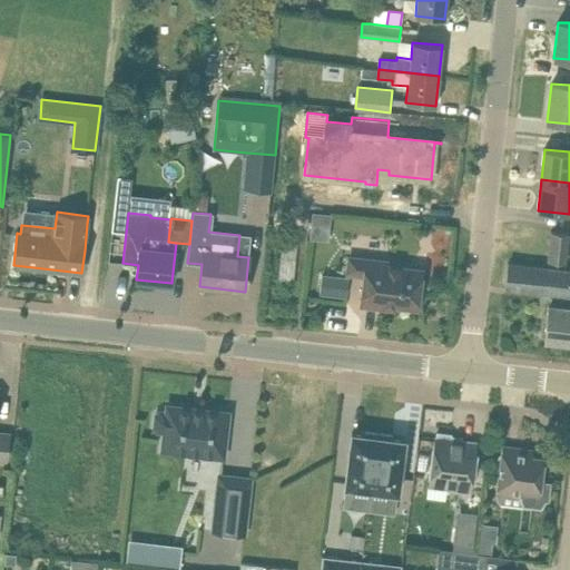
[(548,261),(566,263),(568,233),(551,232),(548,261)]
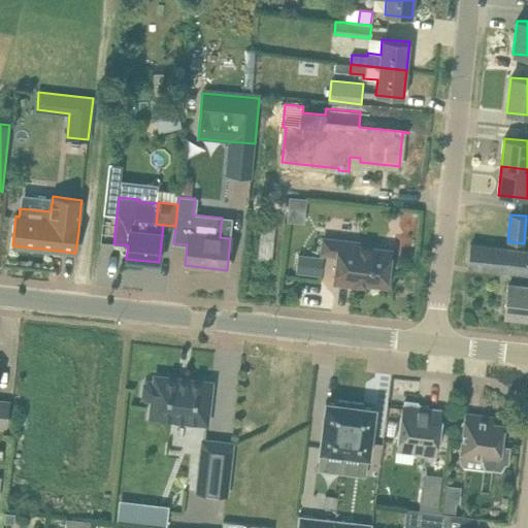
[(322,254),(337,256),(334,283),(357,285),(357,282),(387,285),(391,250),(359,245),(359,242),(324,237),(322,254)]
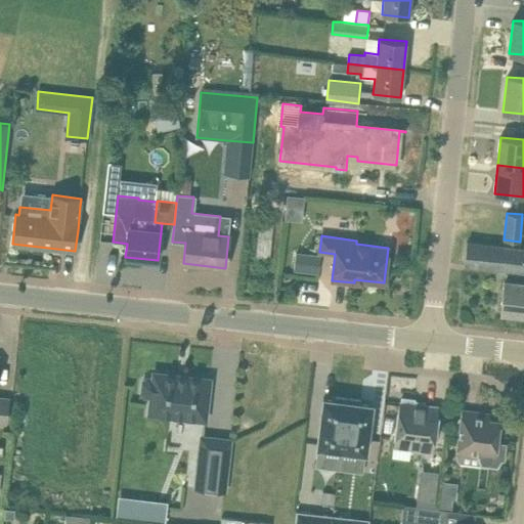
[(507,269),(506,279),(504,279),(500,312),(523,314),(523,281),(522,281),(523,263),(523,248),(467,242),(465,265),(507,269)]
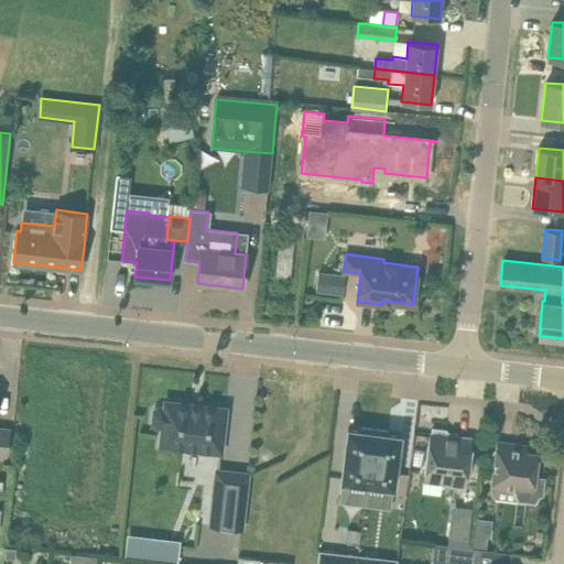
[(318,271),(316,292),(343,294),(345,274),(318,271)]
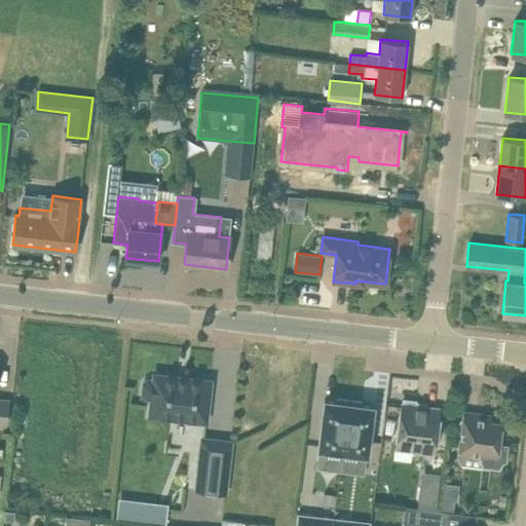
[(211,380),(154,374),(153,380),(148,379),(144,383),(143,393),(146,398),(151,398),(149,415),(207,421),(211,380)]
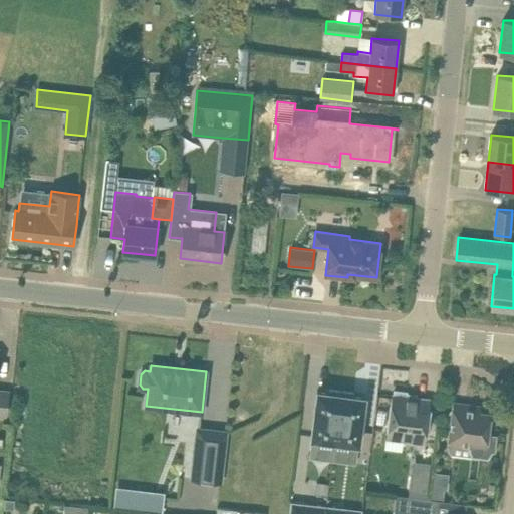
[(329,393),(317,391),(311,438),(334,441),(341,391),(329,389),(329,393)]
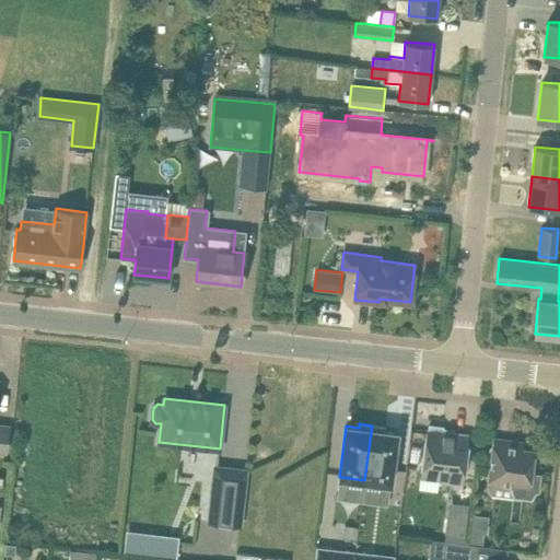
[(0,451),(7,452),(7,447),(9,426),(0,424),(0,451)]
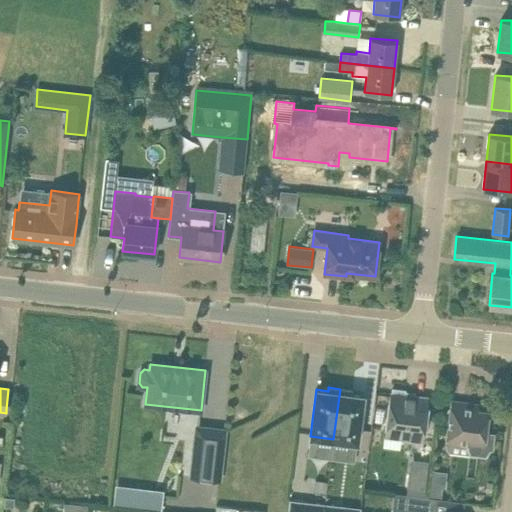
[(340,389),(333,439),(357,442),(363,395),(351,394),(352,390),(340,389)]
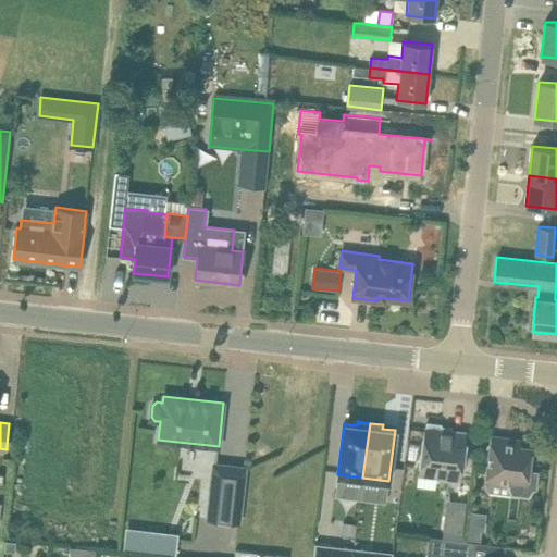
[(437,435),(424,434),(417,486),(435,489),(437,477),(460,480),(466,432),(438,429),(437,435)]
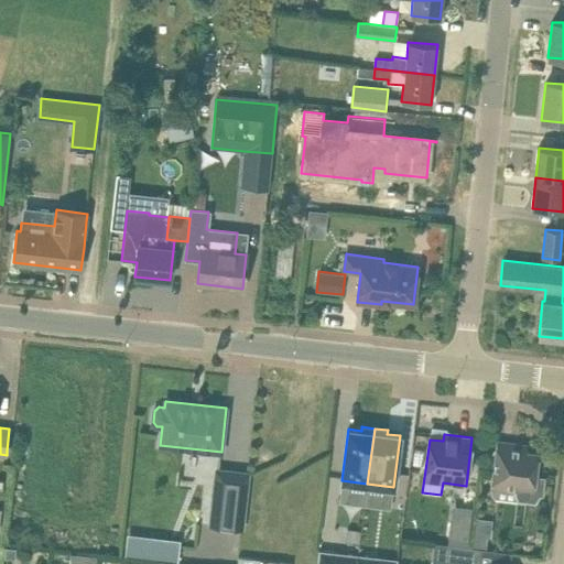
[(527,445),(497,441),(491,489),(514,492),(519,500),(534,502),(540,495),(542,495),(544,477),(535,476),(538,453),(527,452),(527,445)]
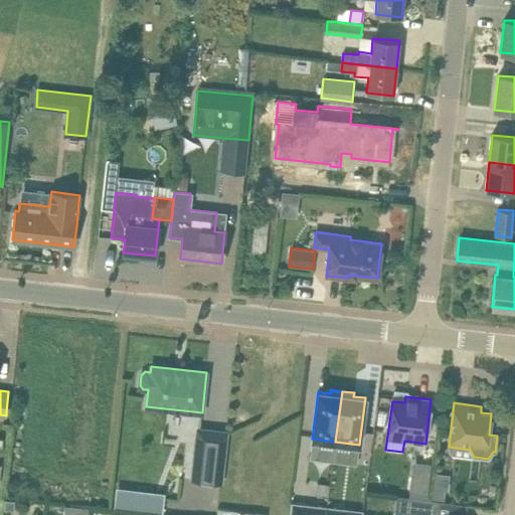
[(192,481),(220,484),(226,433),(198,428),(192,481)]
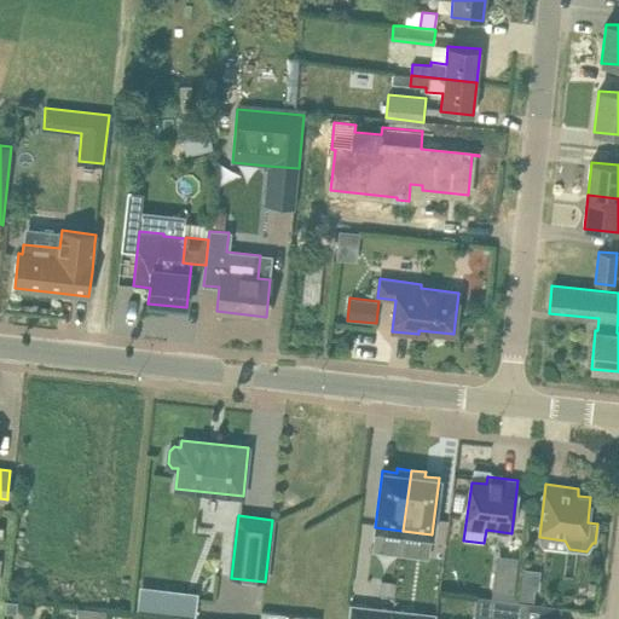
[(497,555),(492,599),(514,601),(520,557),(497,555)]
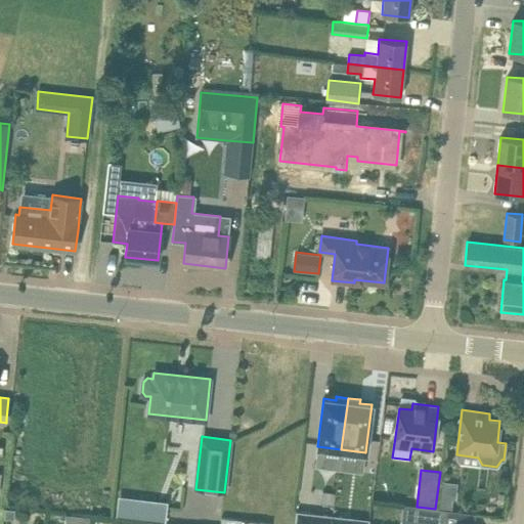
[(336,492),(323,491),(321,503),(334,505),(336,492)]
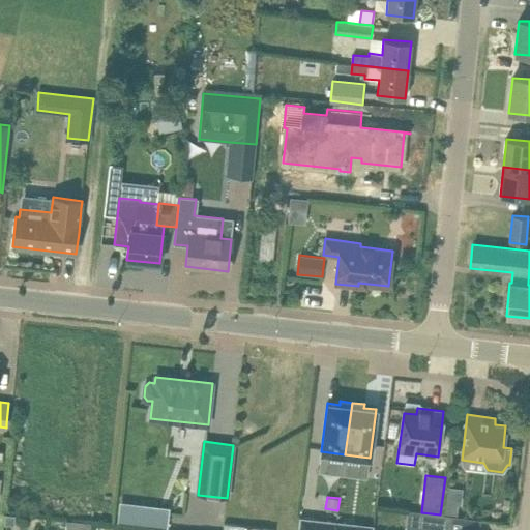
[(119,506),(117,521),(136,523),(138,508),(119,506)]
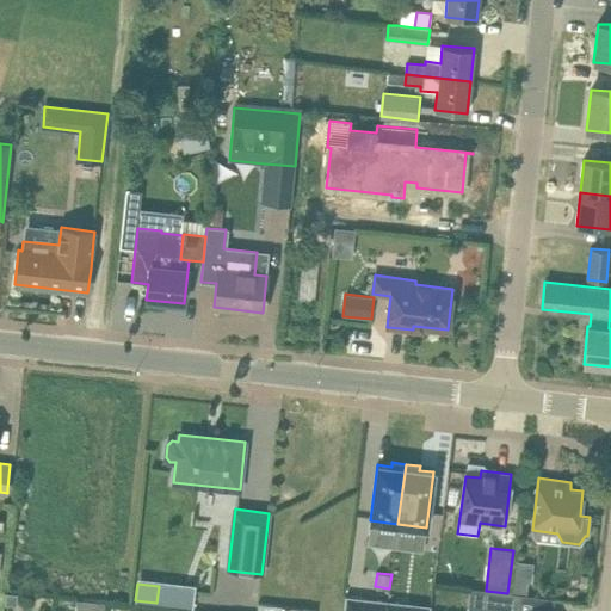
[(511,610),(513,594),(520,596),(520,594),(511,593),(507,593),(486,591),(476,590),(474,609),(493,610),(511,610)]
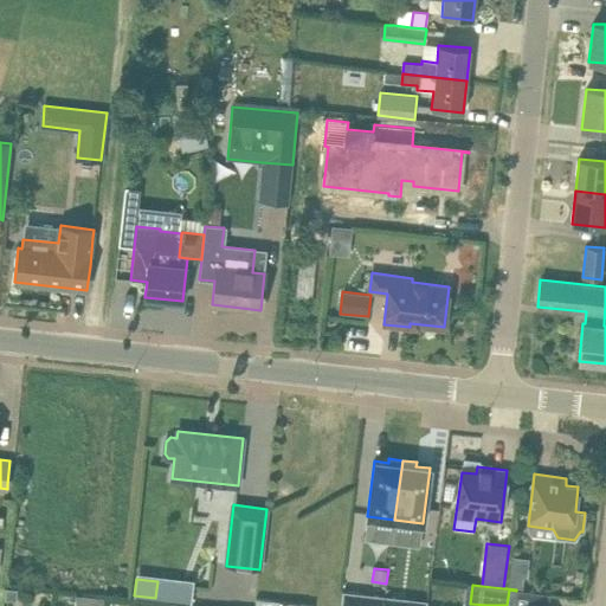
[(5,588),(5,599),(15,600),(17,588),(5,588)]
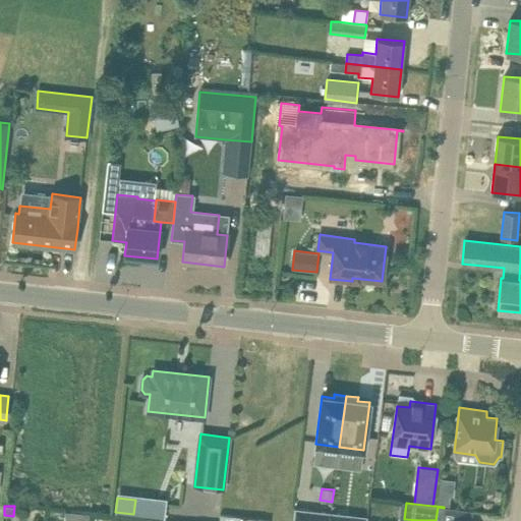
[(329,520),(331,513),(295,508),(293,520),(329,520)]
